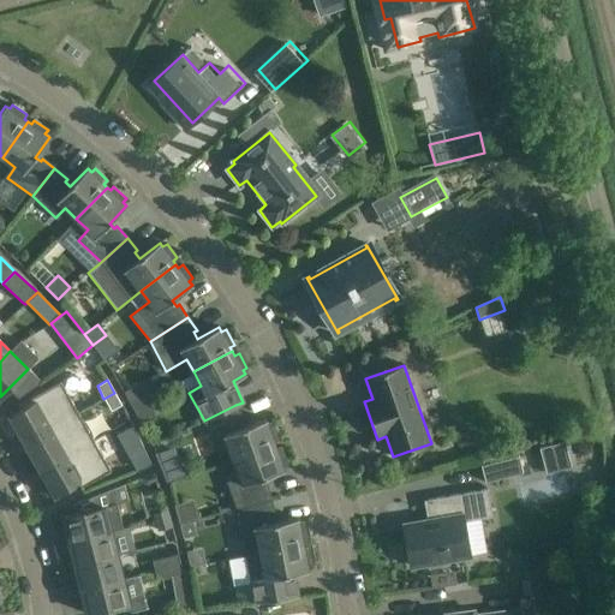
[(9,416),(24,443),(78,413),(60,382),(31,398),(34,402),(9,416)]
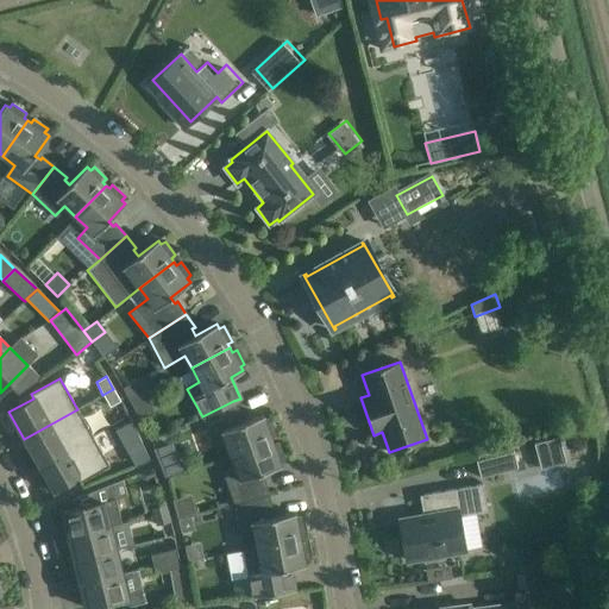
[(121,388),(130,402),(143,395),(136,381),(121,388)]
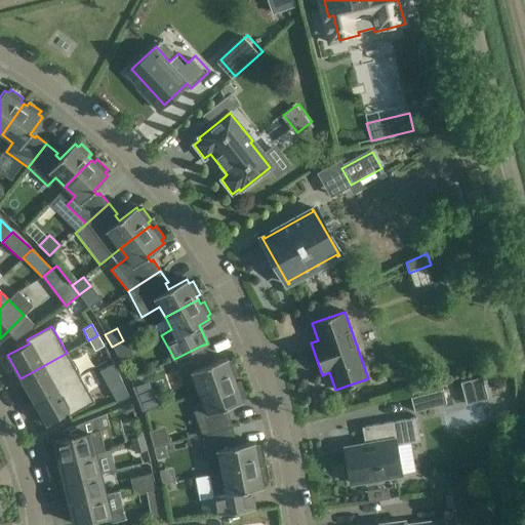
[(97,335),(88,340),(94,351),(104,346),(97,335)]
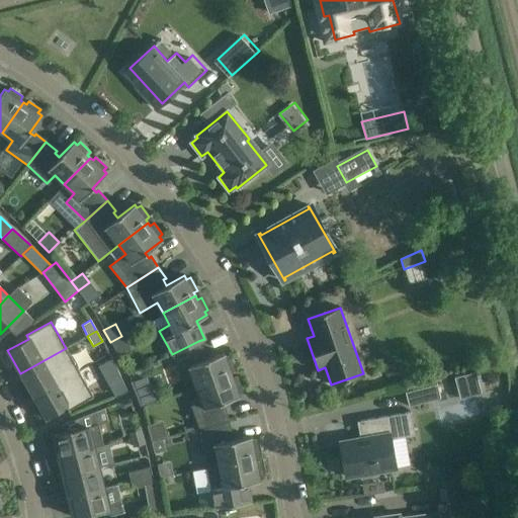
[(131,348),(123,336),(110,343),(117,355),(131,348)]
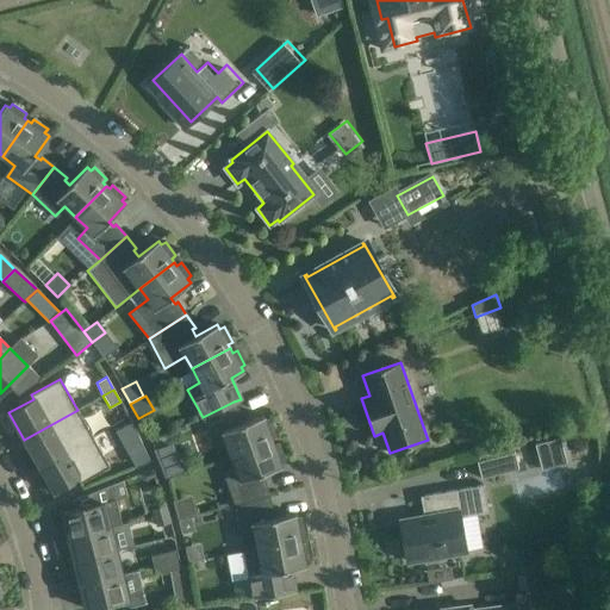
[(231,456),(273,441),(271,437),(275,435),(269,419),(266,421),(263,416),(240,424),(237,418),(241,416),(234,402),(203,417),(213,446),(226,441),(231,456)]
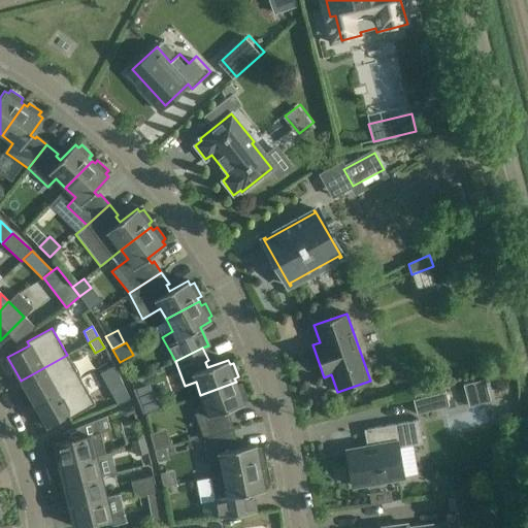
[(21,381),(34,403),(80,377),(67,355),(21,381)]
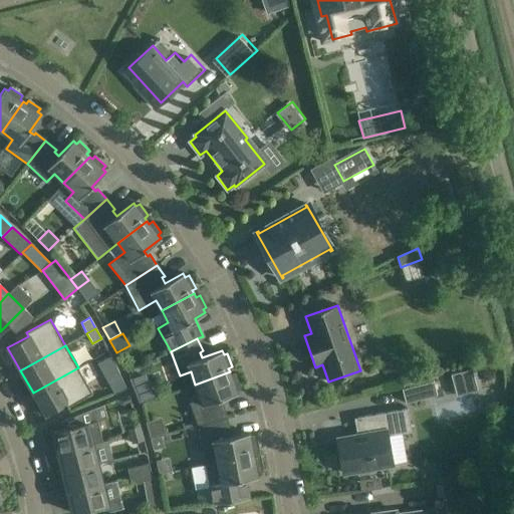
[(92,394),(78,367),(33,393),(45,415),(65,404),(67,408),(92,394)]
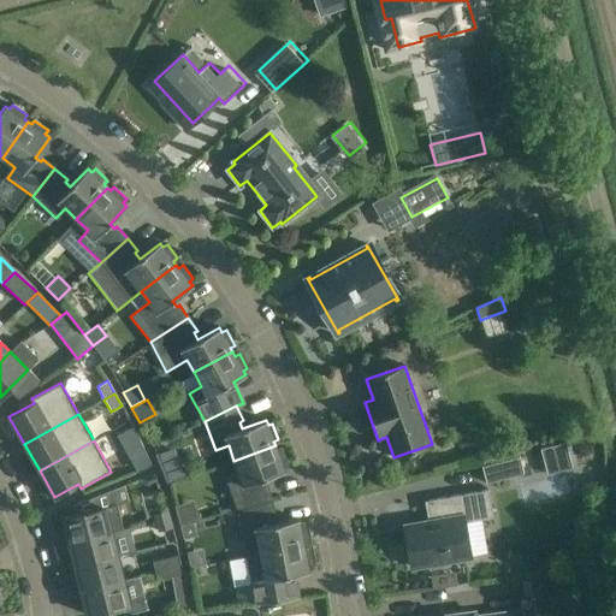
[(566,442),(540,448),(546,473),(572,467),(566,442)]
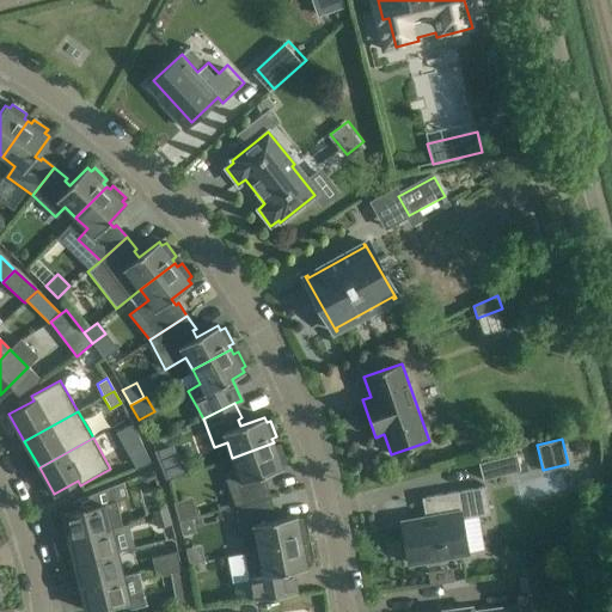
[(236,506),(269,497),(265,482),(262,483),(259,476),(282,467),(281,463),(286,461),(280,445),(275,447),(274,442),(232,458),(238,472),(225,477),(236,506)]
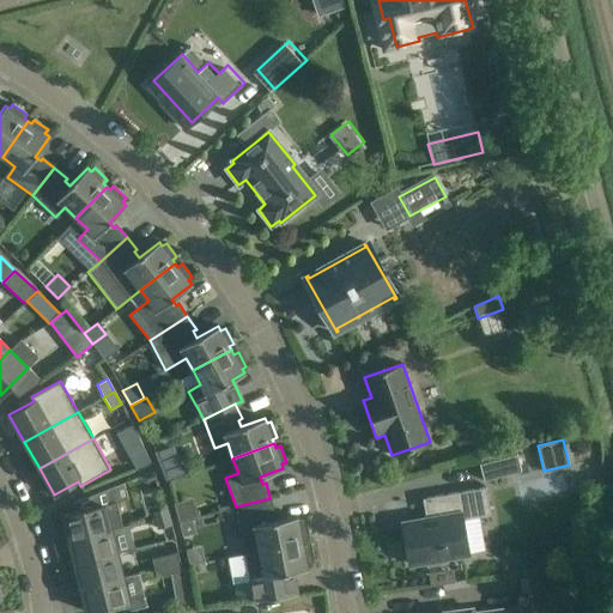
[(184,475),(174,444),(155,453),(167,483),(184,475)]
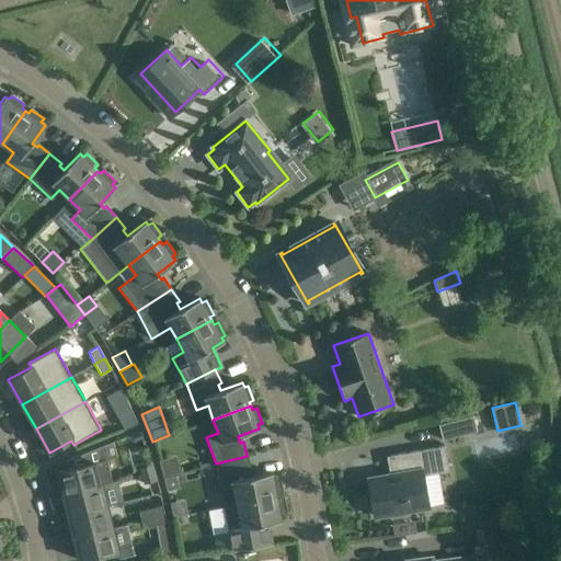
[(137,424),(132,412),(122,416),(127,428),(137,424)]
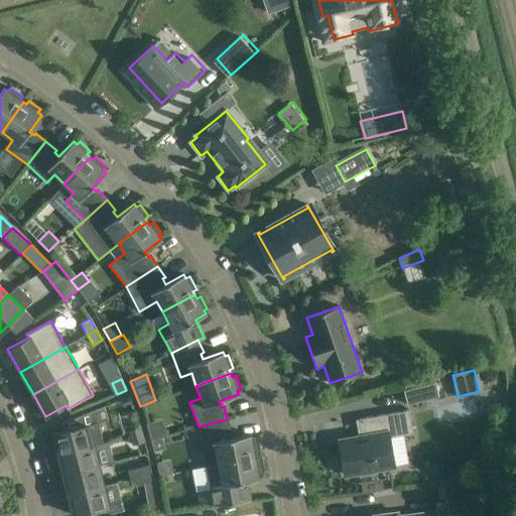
[(435,383),(403,391),(407,405),(438,397),(435,383)]
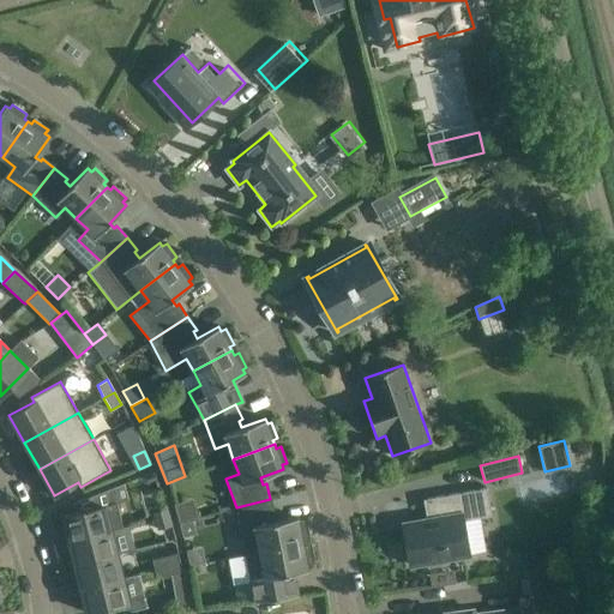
[(431,519),(402,524),(409,565),(427,561),(427,567),(447,564),(447,558),(469,554),(463,521),(492,516),(487,488),(427,499),(431,519)]
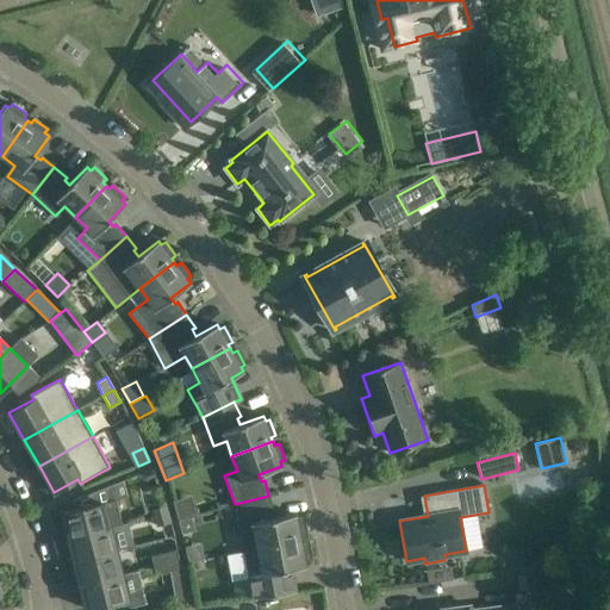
[(74,510),(62,514),(68,537),(110,527),(122,524),(114,499),(104,503),(100,490),(72,500),(74,510)]
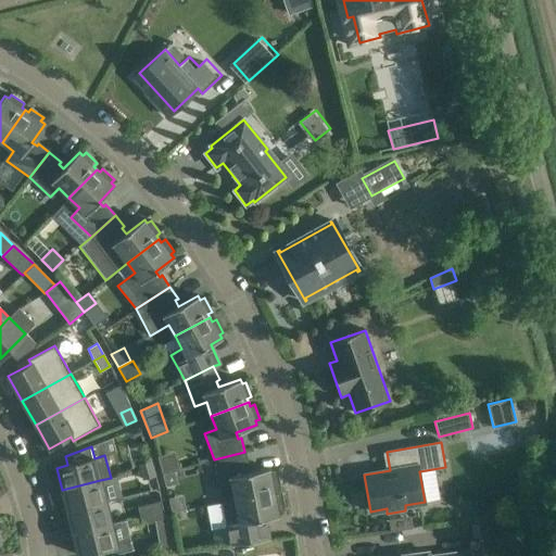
[(179,469),(174,452),(158,457),(163,475),(179,469)]
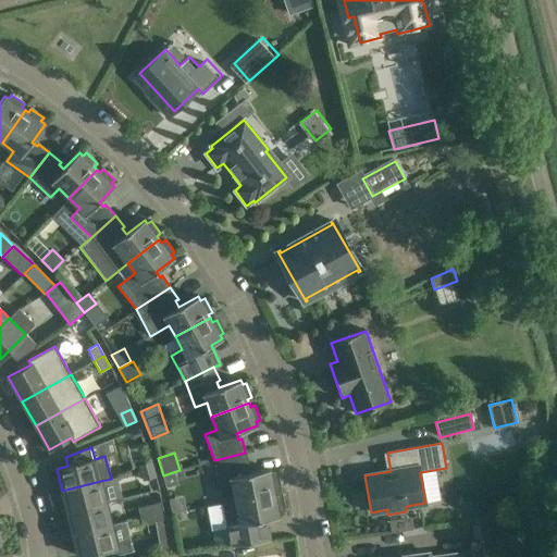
[(269,469),(247,473),(246,467),(249,466),(245,453),(214,460),(223,503),(274,493),(273,489),(277,487),(275,473),(270,473),(269,469)]
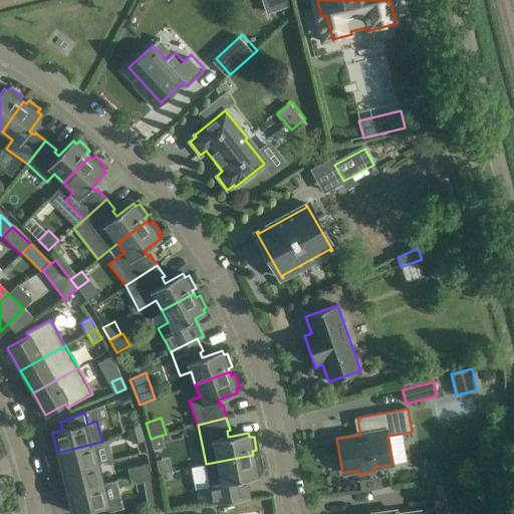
[(140,427),(129,430),(133,443),(144,440),(140,427)]
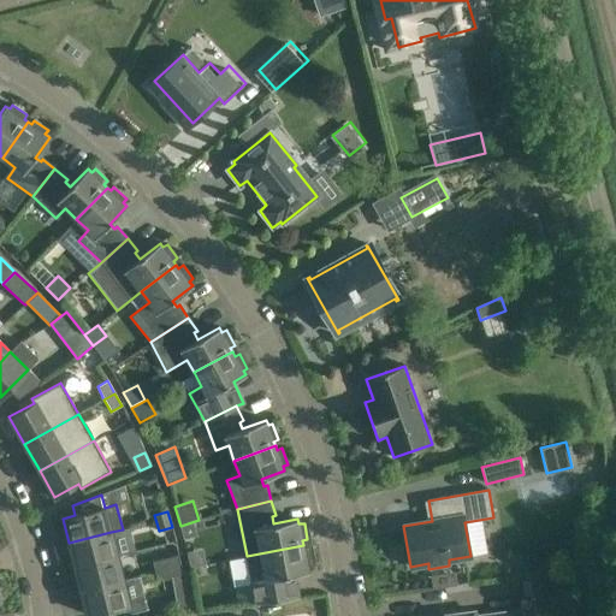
[(184,539),(196,535),(194,523),(181,526),(184,539)]
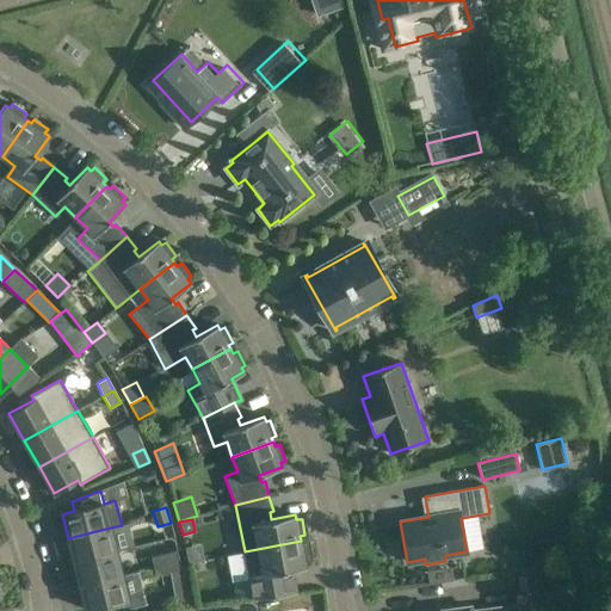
[(68,539),(74,562),(116,551),(110,528),(66,539),(68,539)]
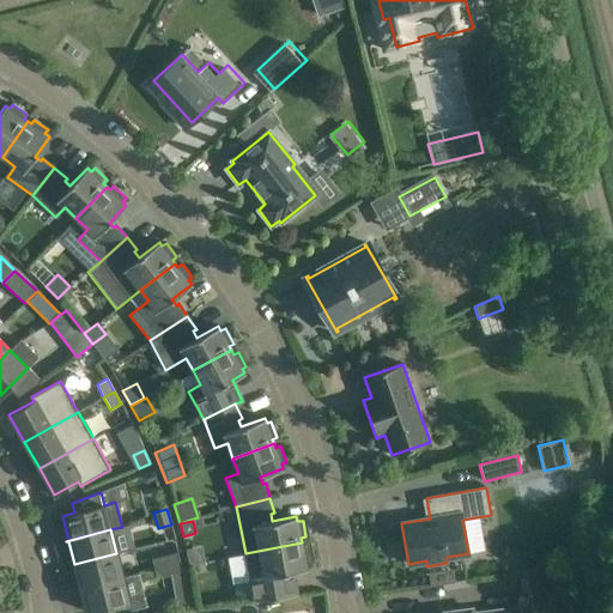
[(302,542),(246,553),(254,600),(296,595),(293,571),(307,569),(307,563),(310,563),(308,546),(303,547),(302,542)]
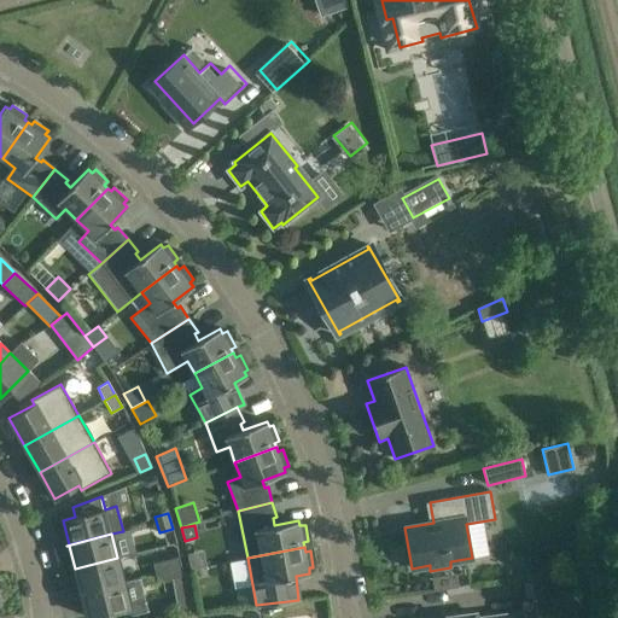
[(152,563),(157,578),(172,578),(182,575),(179,557),(152,563)]
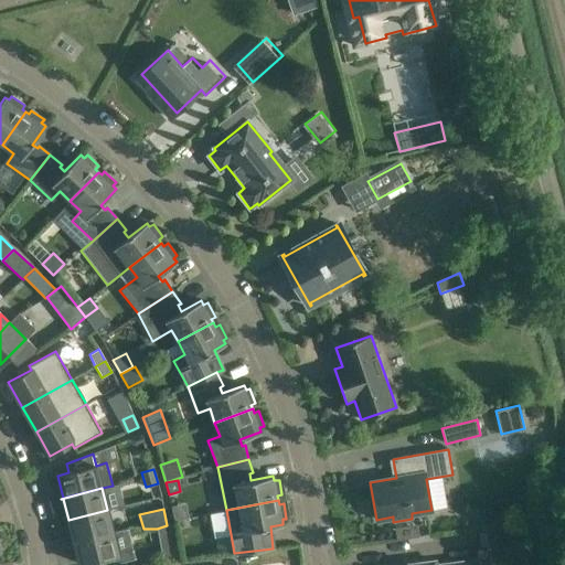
[(72,542),(74,542),(113,532),(107,510),(68,520),(74,541),(71,542),(72,542)]
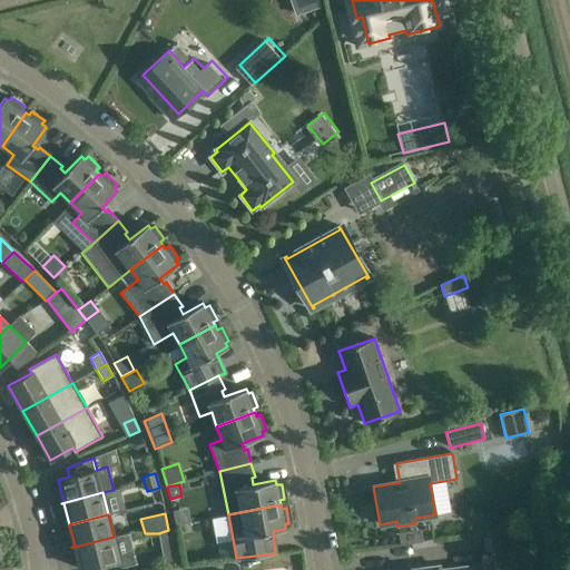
[(188,547),(212,544),(208,519),(186,521),(188,547)]
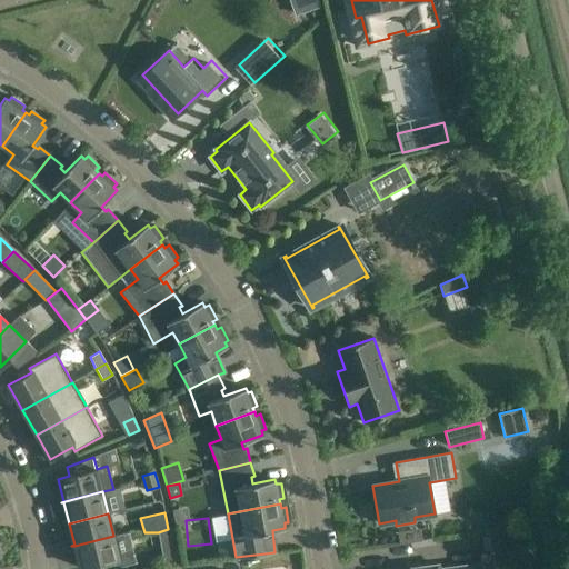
[(176,529),(158,532),(161,550),(179,547),(176,529)]
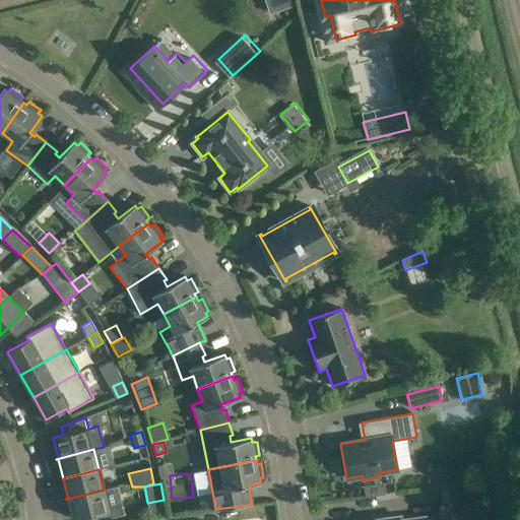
[(118,485),(104,490),(68,499),(73,519),(103,512),(104,519),(124,514),(118,485)]
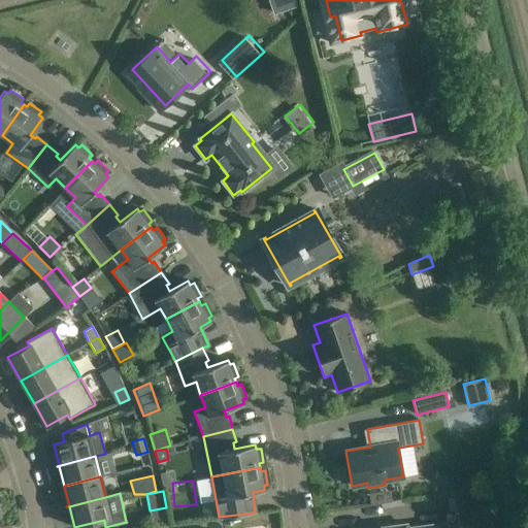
[(448,510),(456,509),(454,495),(447,496),(448,510)]
